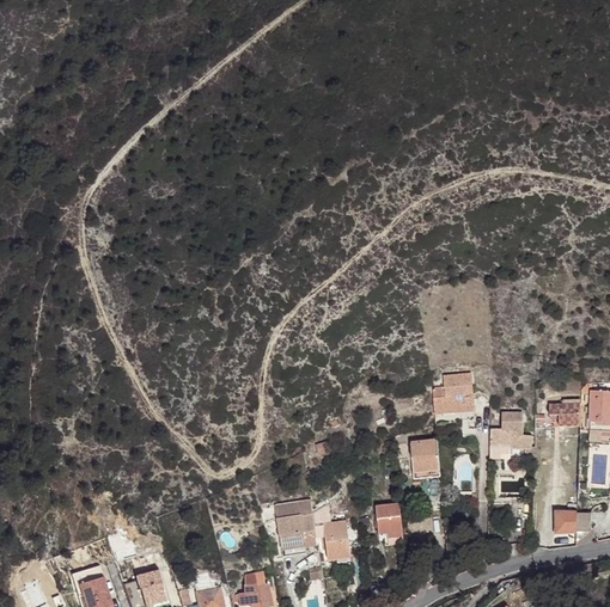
[(443,386),(431,386),(433,410),(453,408),(453,405),(459,405),(459,408),(474,406),(471,382),(465,384),(464,372),(441,374),(443,386)]
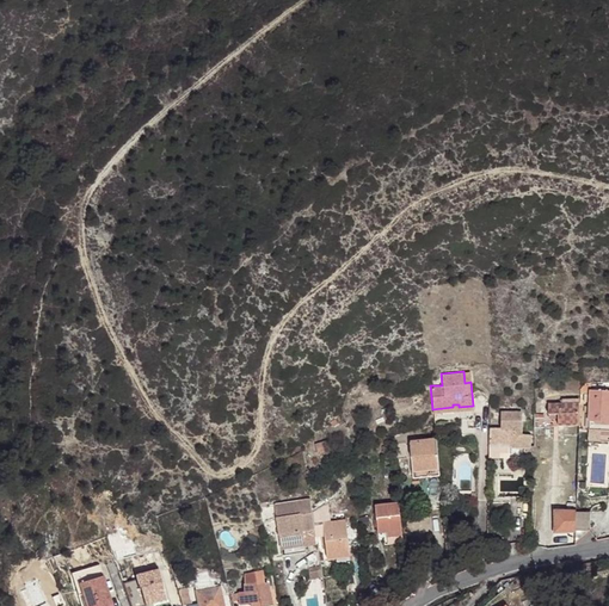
[(608,389),(589,388),(588,420),(594,421),(594,422),(608,424),(608,389)]
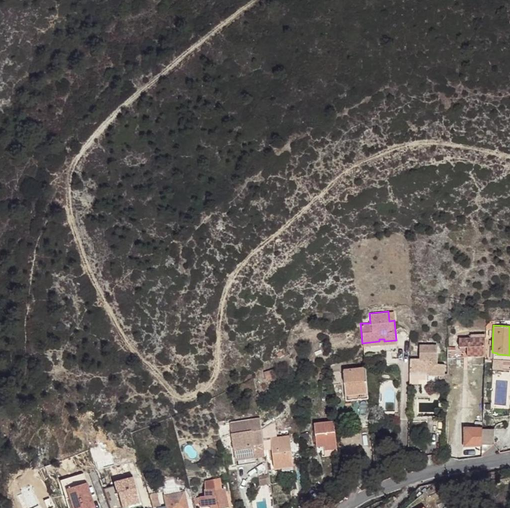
[(483,356),(484,334),(471,334),(471,337),(459,337),(459,345),(471,346),(471,356),(483,356)]
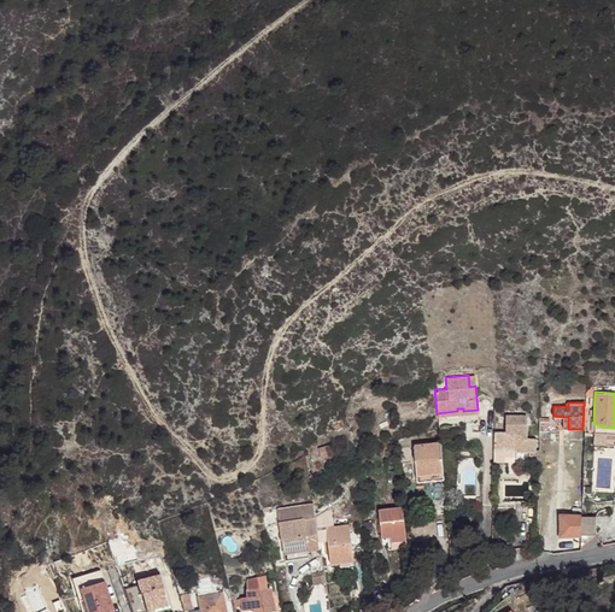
[(505,431),(493,431),(493,457),(508,457),(507,462),(538,462),(538,449),(536,449),(536,439),(526,437),(526,416),(505,416),(505,431)]
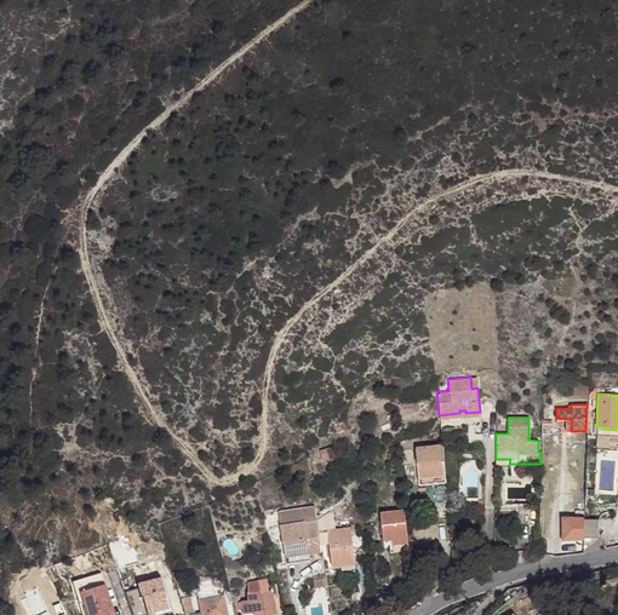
[(607,447),(608,436),(596,435),(596,446),(607,447)]
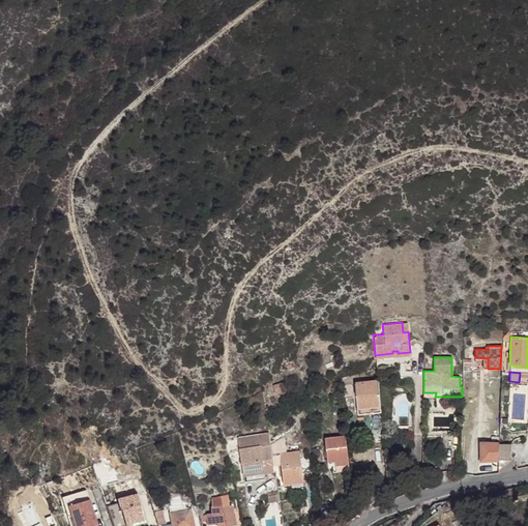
[(379,400),(377,380),(354,381),(357,412),(380,411),(379,400)]
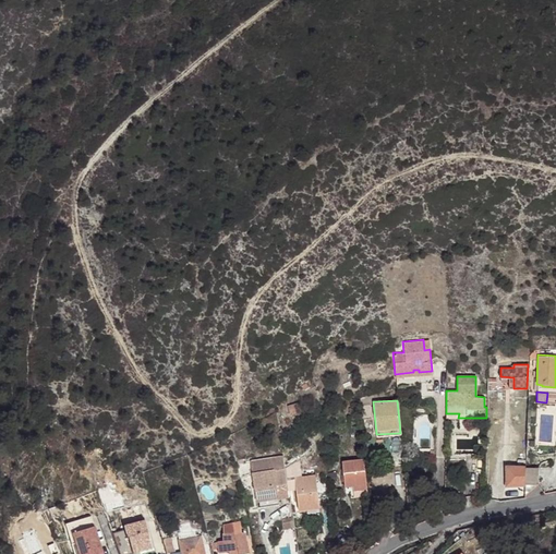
[(297,401),(287,405),(290,413),(300,410),(297,401)]
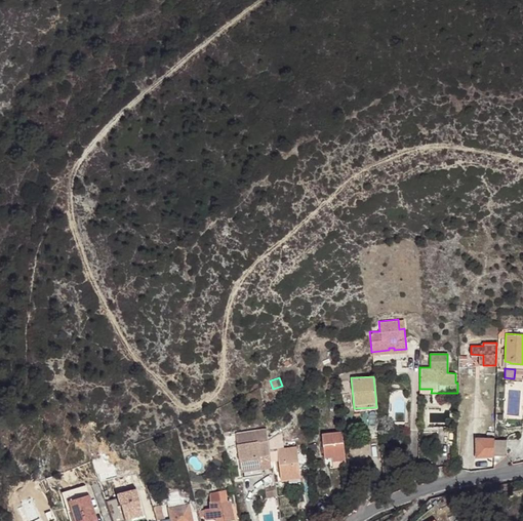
[(378,440),(377,427),(368,427),(369,441),(378,440)]
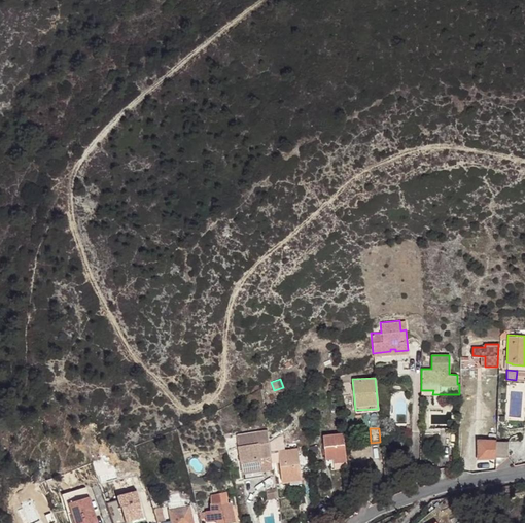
[(267,430),(236,434),(243,479),(264,476),(263,469),(260,457),(271,456),(267,430)]
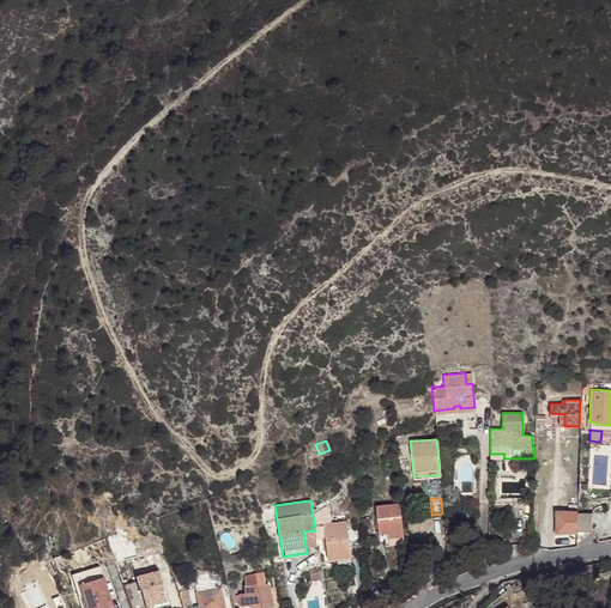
[(328,504),(314,512),(315,524),(320,523),(321,522),(324,522),(327,561),(351,558),(348,520),(331,522),(328,504)]
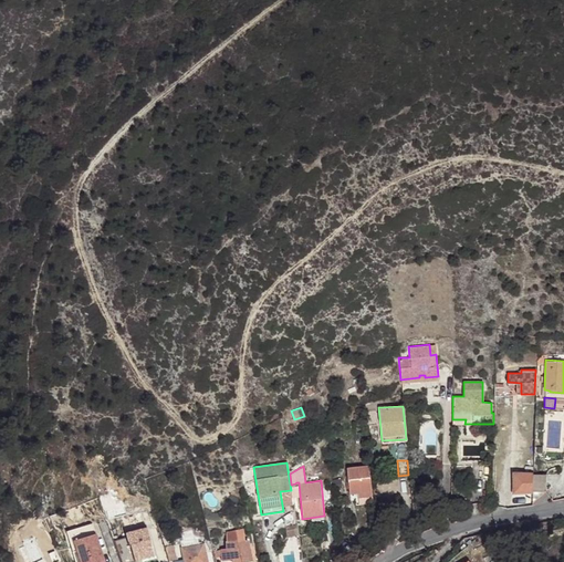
[(350,493),(357,492),(372,491),(368,466),(347,468),(350,493)]
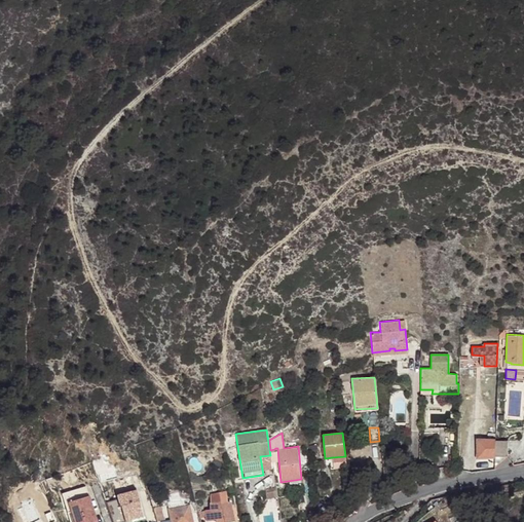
[(494,457),(494,440),(478,439),(477,456),(494,457)]
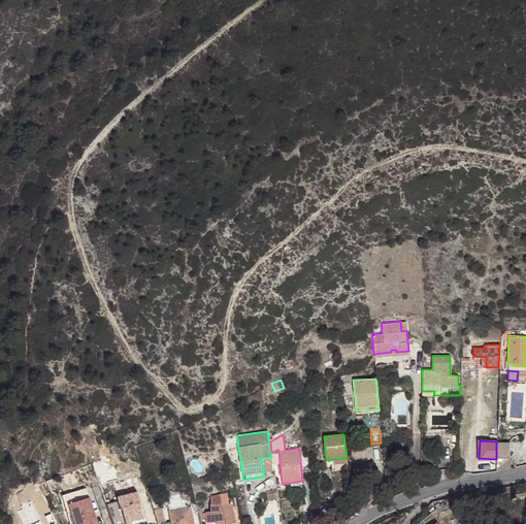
[(271,457),(261,458),(263,470),(273,469),(271,457)]
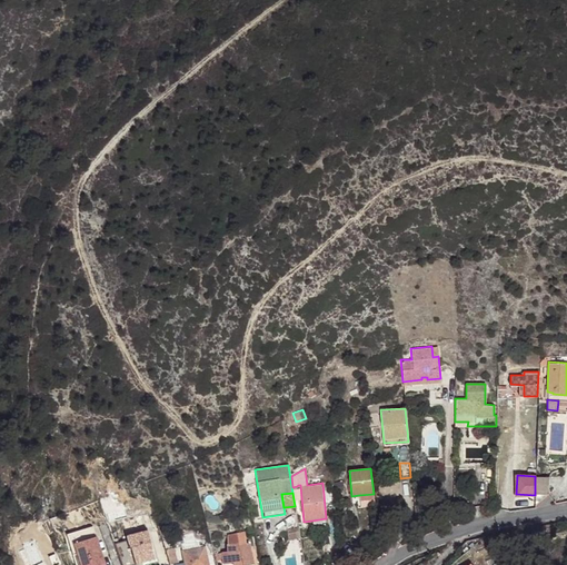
[(105,512),(108,522),(129,515),(126,505),(105,512)]
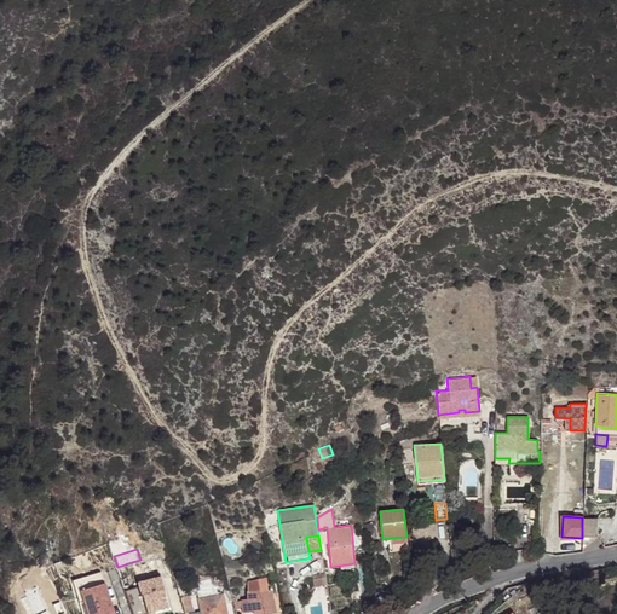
[(269,561),(247,566),(249,575),(271,569),(269,561)]
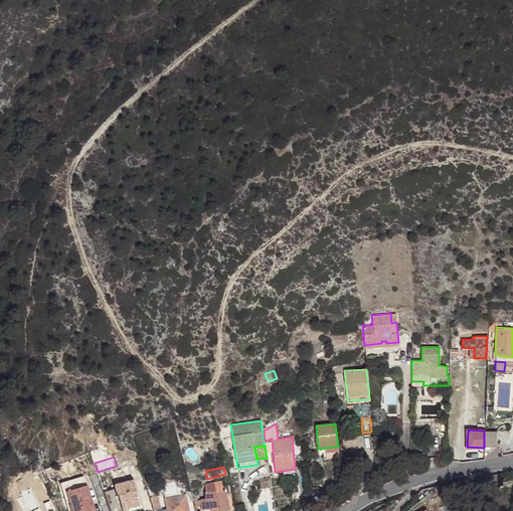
[(98,472),(90,474),(104,510),(106,510),(110,510),(98,472)]
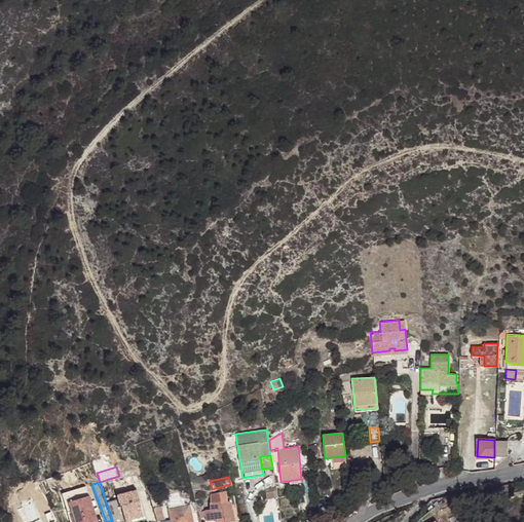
[(126,485),(128,490),(137,488),(135,482),(126,485)]
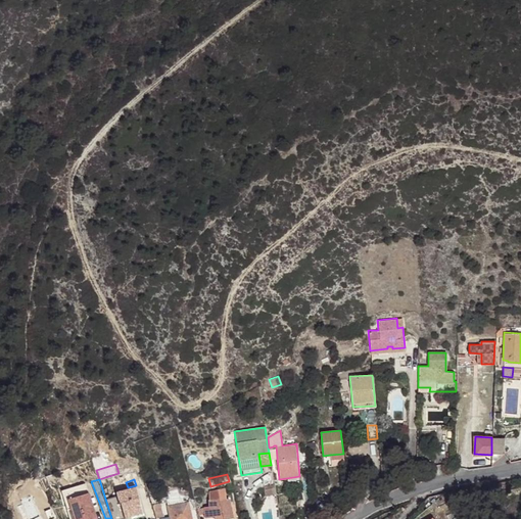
[(61,489),(64,500),(89,491),(86,482),(61,489)]
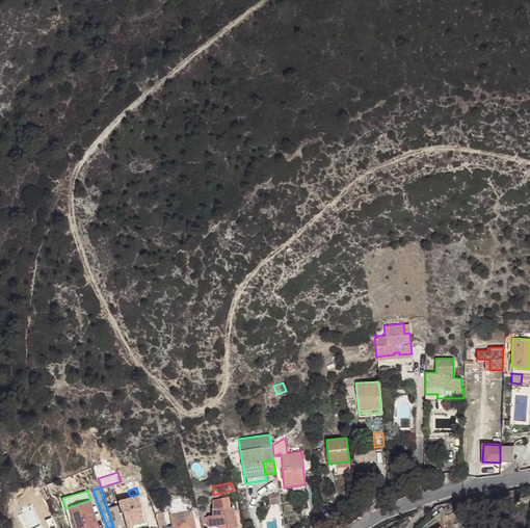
[(279,501),(277,492),(267,493),(269,502),(279,501)]
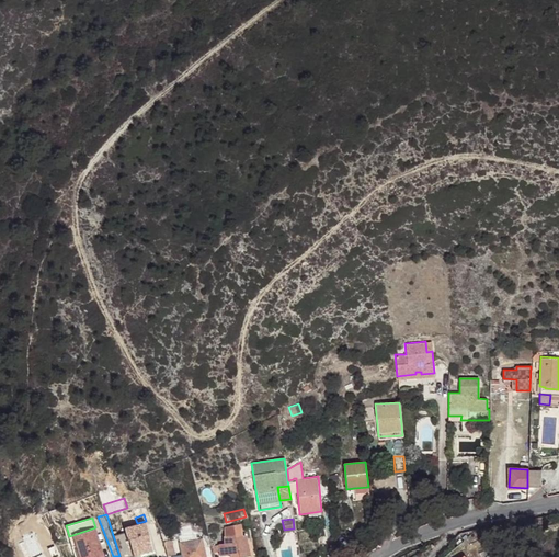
[(146,521),(137,523),(124,527),(127,540),(128,540),(132,550),(138,549),(139,554),(153,549),(146,521)]
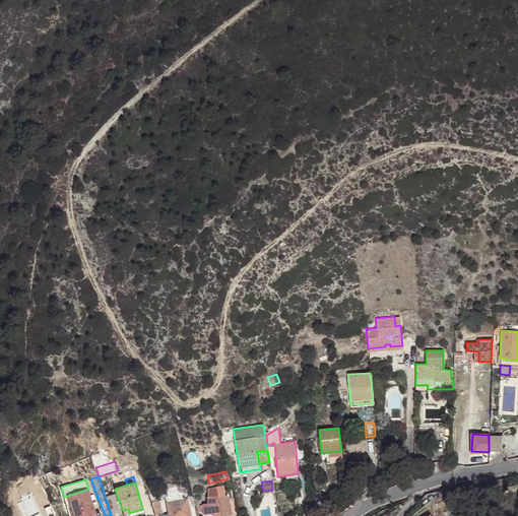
[(206,494),(207,496),(223,495),(222,485),(207,486),(207,494),(206,494)]
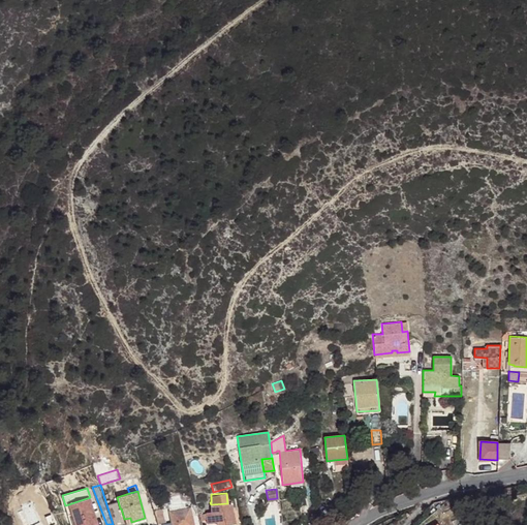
[(98,524),(90,497),(65,505),(67,515),(71,514),(74,524),(98,524)]
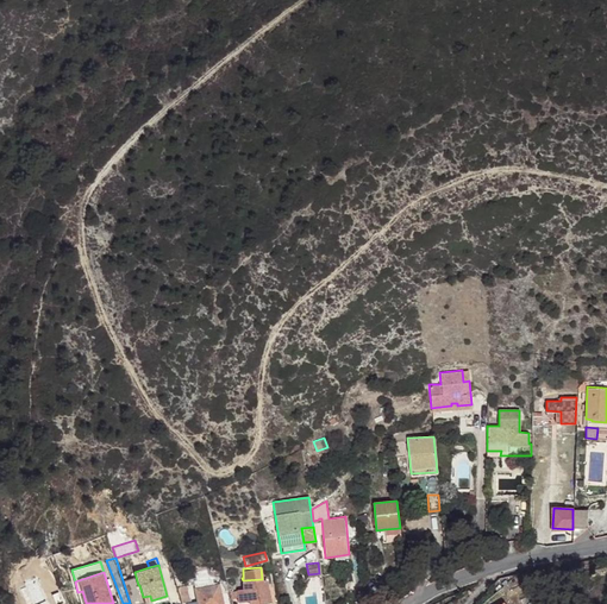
[(207,577),(195,579),(193,579),(198,603),(223,603),(219,583),(217,583),(217,580),(212,582),(211,576),(207,577)]
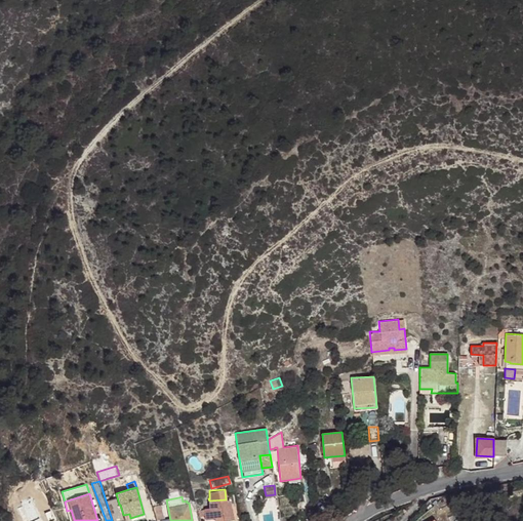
[(205,519),(215,518),(223,517),(223,520),(224,520),(233,518),(229,499),(226,499),(209,501),(208,508),(204,508),(205,519)]
